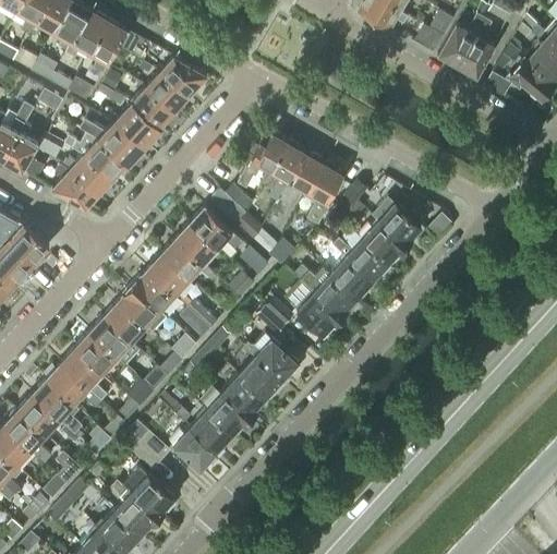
[(0,0),(17,11),(24,0),(0,0)]
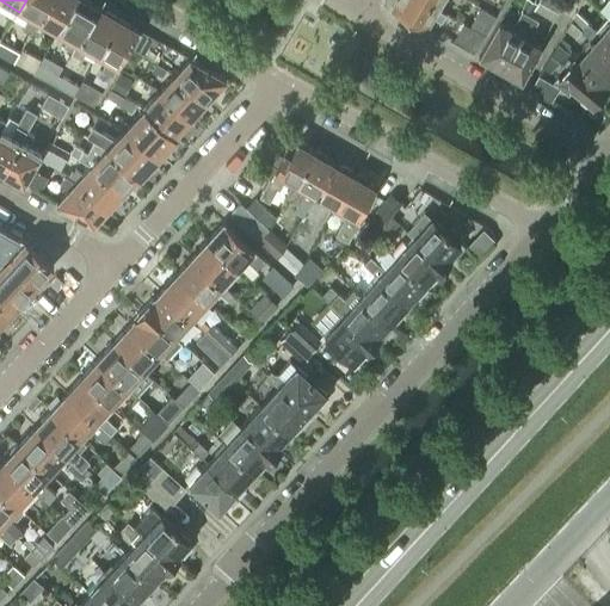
[(32,37),(39,24),(53,0),(26,0),(19,12),(31,19),(24,32),(32,37)]
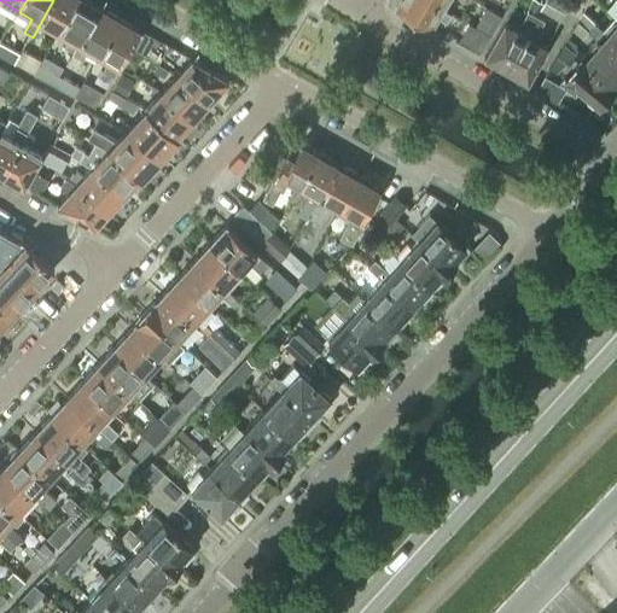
[(53,0),(40,24),(60,35),(80,0),(53,0)]
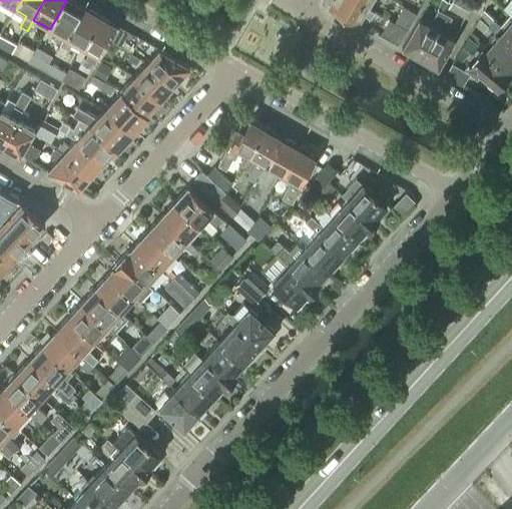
[(61,47),(66,39),(82,9),(66,0),(50,29),(59,35),(54,42),(61,46),(61,47)]
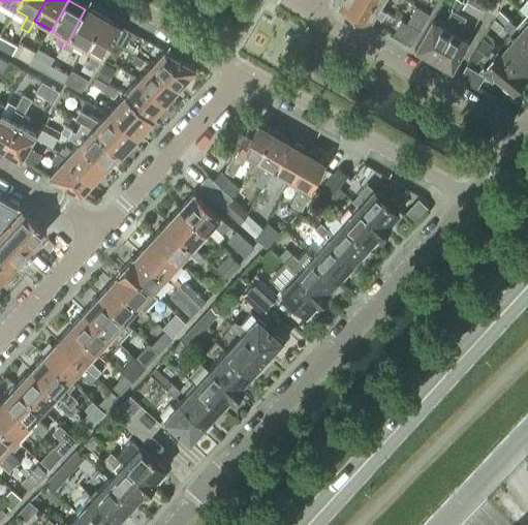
[(360,0),(344,0),(339,10),(368,28),(373,18),(382,23),(386,16),(378,10),(360,0)]
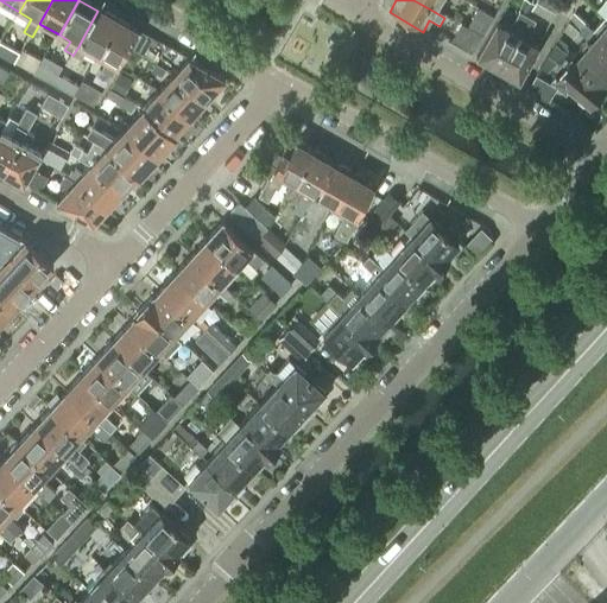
[(413,0),(435,12),(441,0),(413,0)]
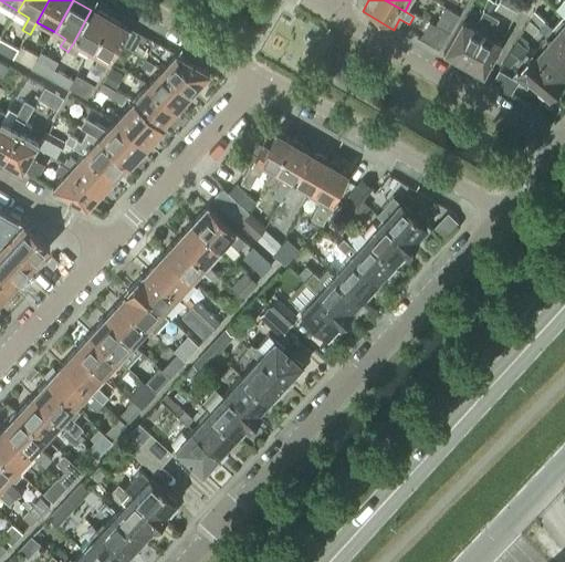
[(523,7),(511,0),(502,0),(495,12),(514,23),(523,7)]
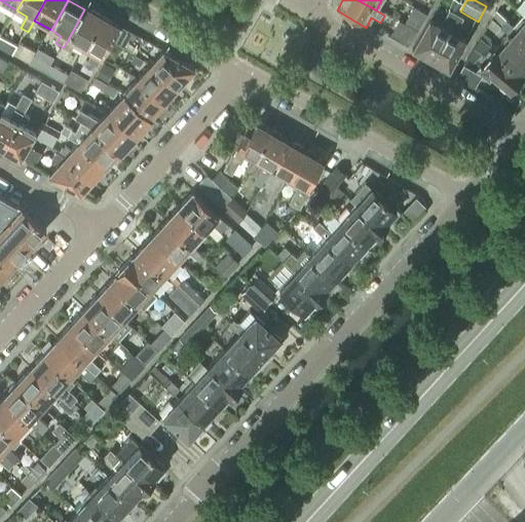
[(71,52),(75,44),(84,49),(102,20),(84,9),(68,40),(63,48),(71,52)]
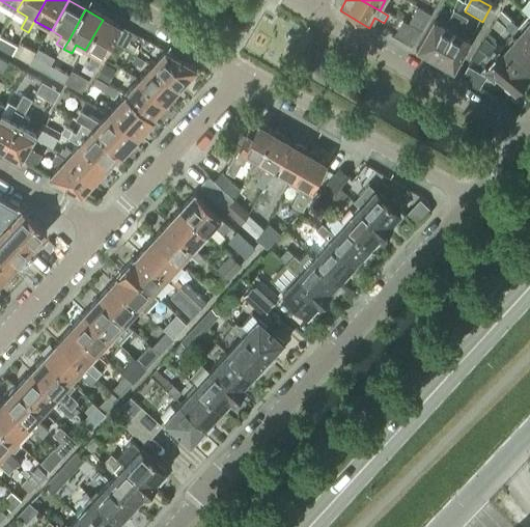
[(431,18),(417,9),(408,27),(422,34),(431,18)]
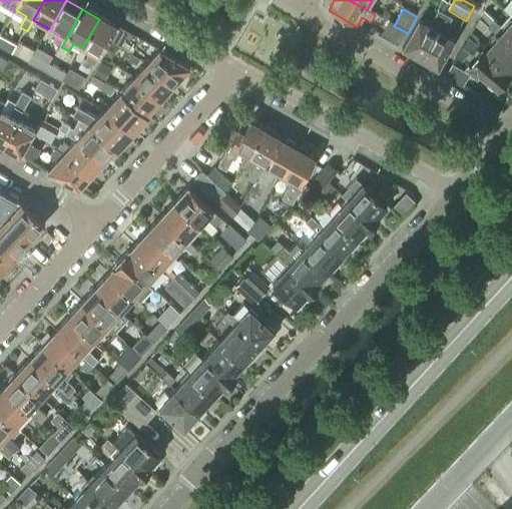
[(415,57),(420,60),(445,17),(438,13),(432,23),(433,24),(430,28),(419,22),(403,50),(405,51),(405,54),(413,59),(415,57)]
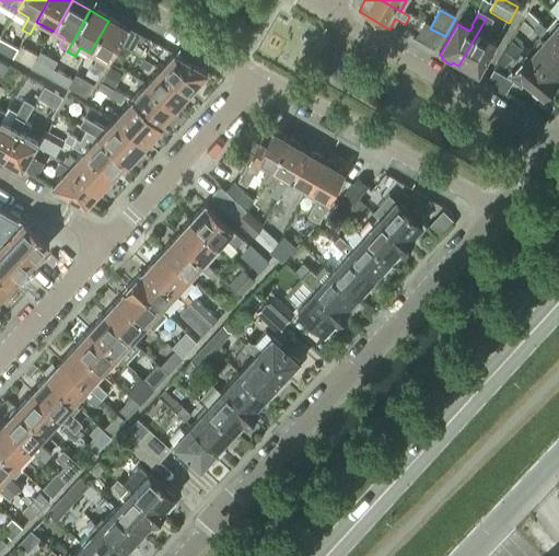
[(558,21),(557,20),(547,31),(528,15),(523,22),(540,37),(558,53),(558,21)]
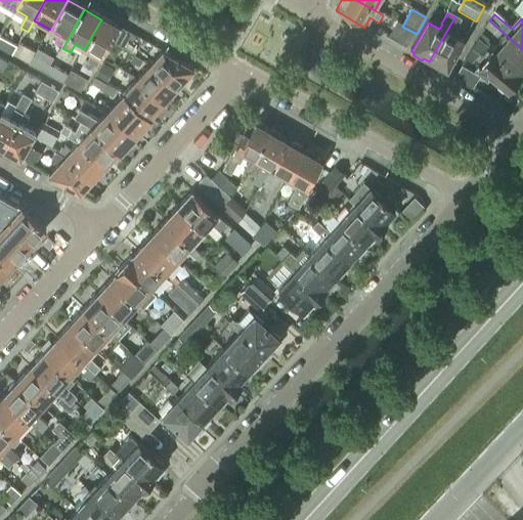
[(454,17),(429,61),(434,65),(434,68),(442,72),(445,71),(446,72),(463,43),(451,36),(454,31),(455,32),(461,22),(454,17)]
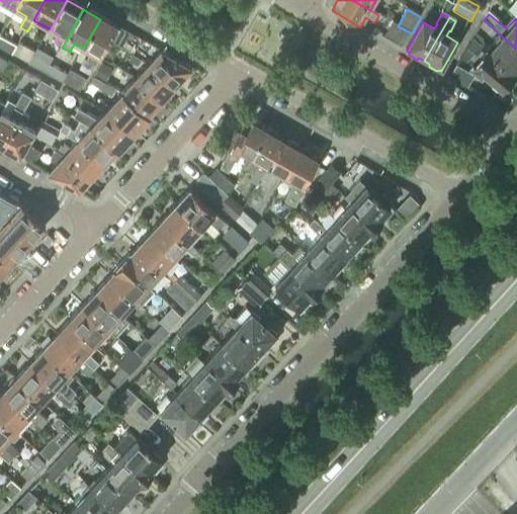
[(100,19),(83,49),(101,59),(110,44),(117,29),(100,19)]
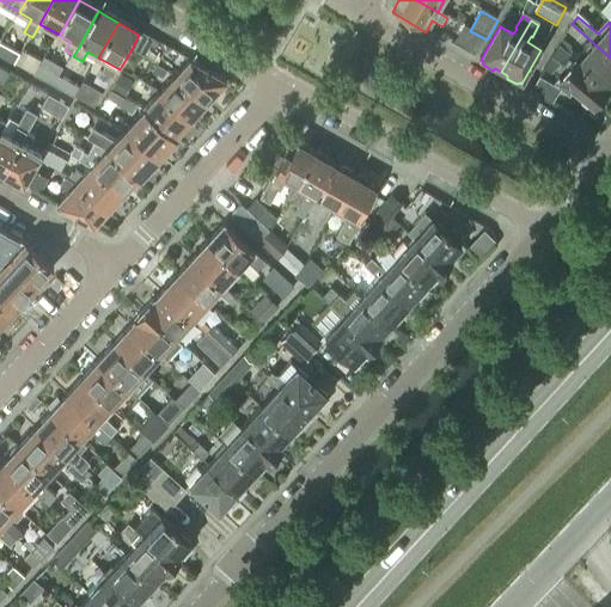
[(475,60),(487,40),(470,31),(464,28),(453,48),(475,60)]
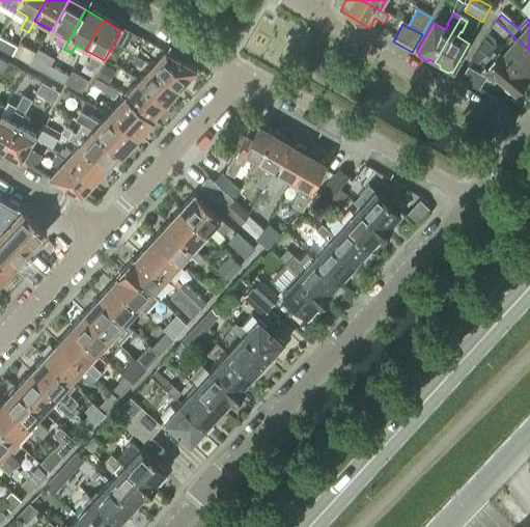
[(120,30),(113,45),(126,52),(134,37),(120,30)]
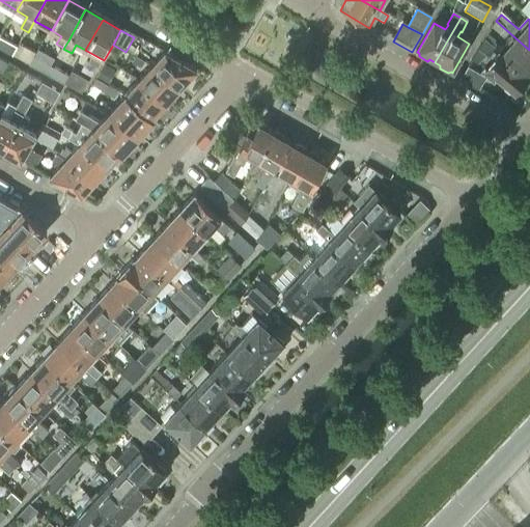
[(529,50),(512,35),(498,53),(525,76),(526,75),(529,71),(529,50)]
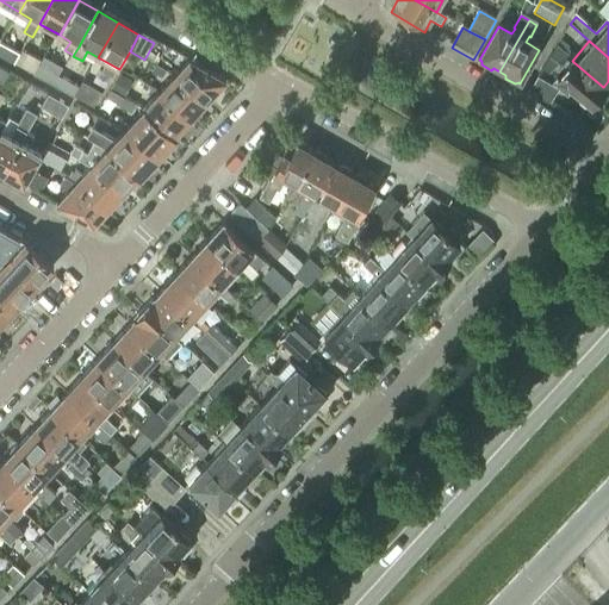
[(54,88),(60,80),(64,70),(45,60),(39,69),(35,78),(54,88)]
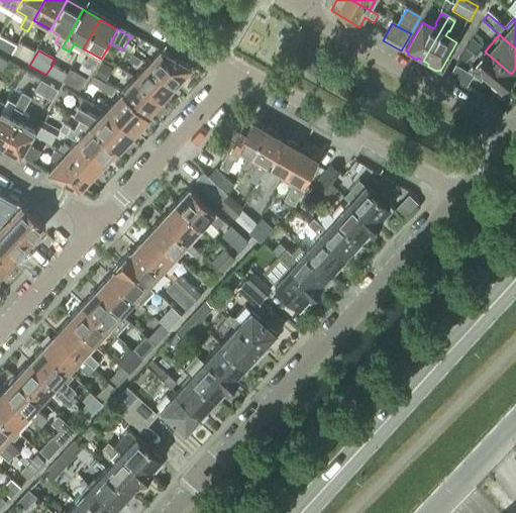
[(511,74),(485,52),(470,69),(481,78),(483,75),(501,91),(514,76),(512,73),(511,74)]
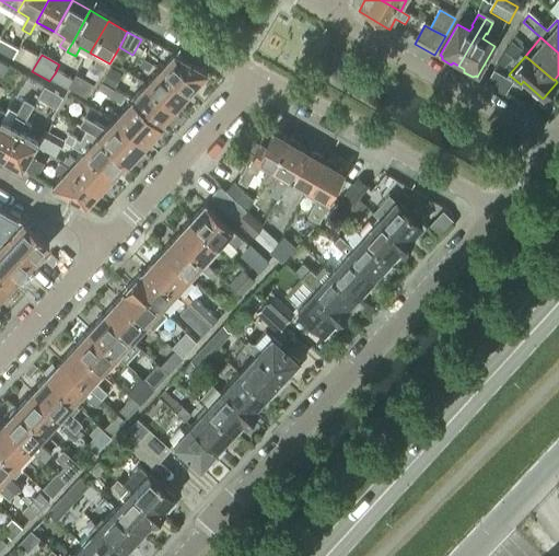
[(175,57),(161,72),(188,97),(208,77),(175,57)]
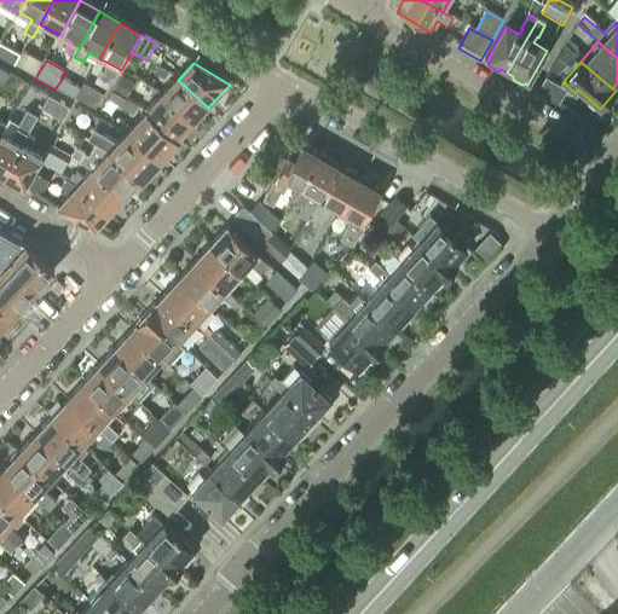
[(178,80),(162,97),(192,125),(208,108),(178,80)]
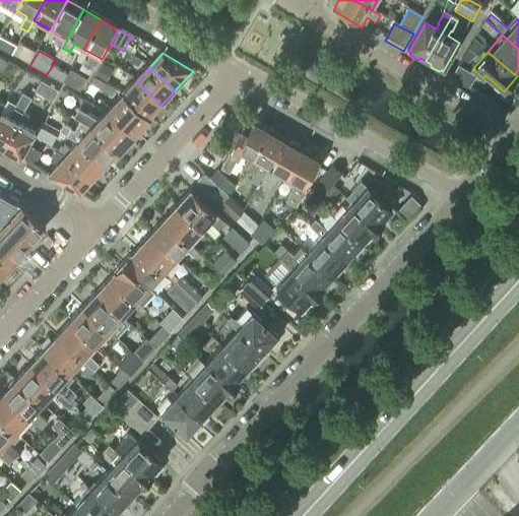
[(51,68),(46,75),(63,85),(67,77),(51,68)]
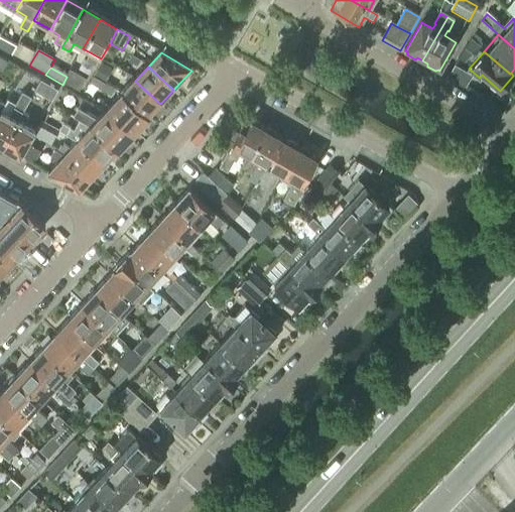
[(467,90),(474,78),(456,68),(448,80),(467,90)]
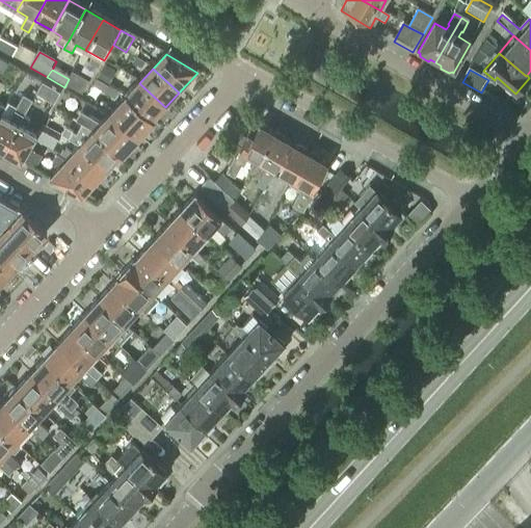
[(139,83),(126,98),(154,124),(152,122),(165,107),(139,83)]
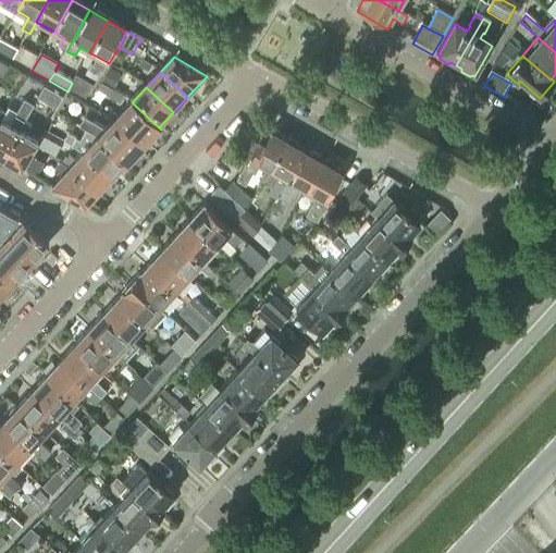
[(0,124),(0,158),(3,160),(20,132),(25,123),(35,107),(25,101),(11,126),(1,122),(0,124)]
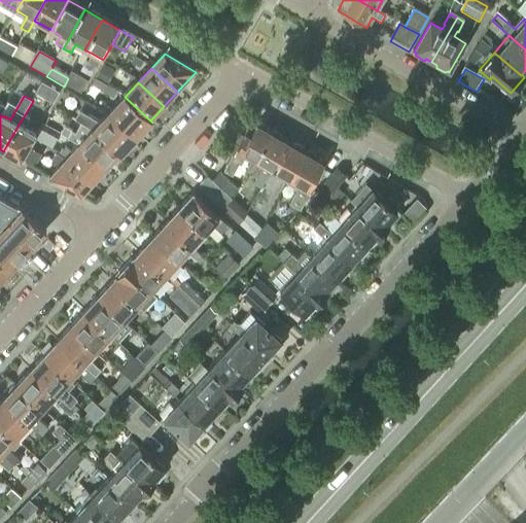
[(152,123),(125,97),(110,112),(138,138),(152,123)]
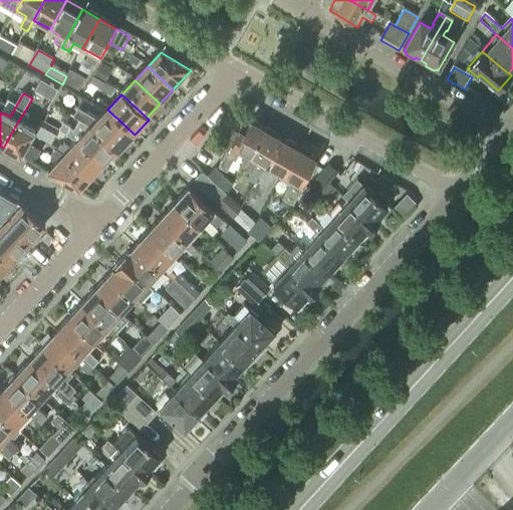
[(79,122),(90,129),(117,154),(131,139),(103,113),(96,120),(77,111),(74,118),(79,121),(79,122)]
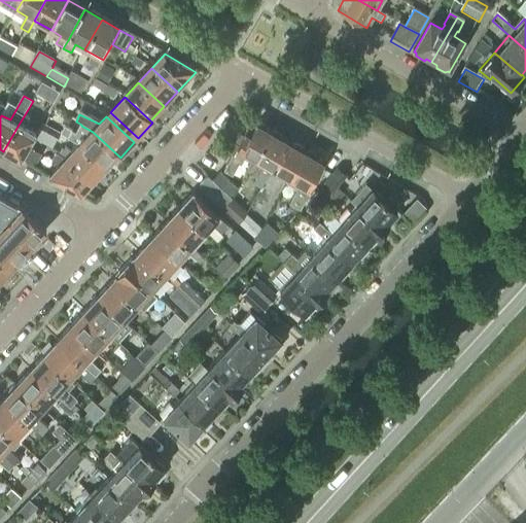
[(36,135),(26,129),(30,120),(24,116),(19,125),(3,151),(21,162),(36,135)]
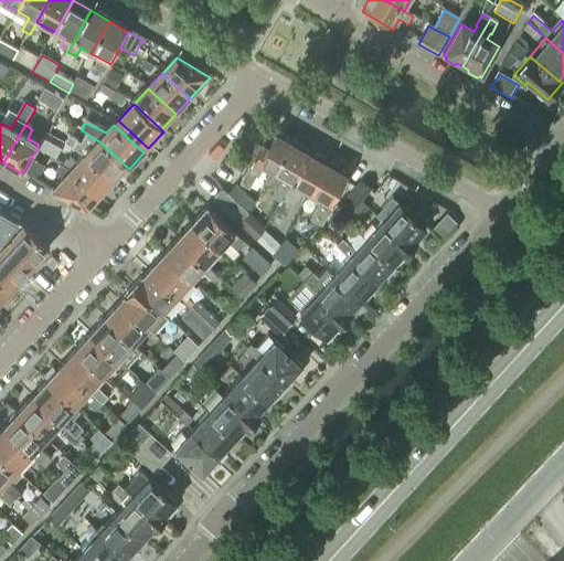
[(85,156),(85,157),(113,182),(126,167),(128,169),(129,169),(99,141),(87,135),(82,144),(70,137),(66,146),(85,156)]
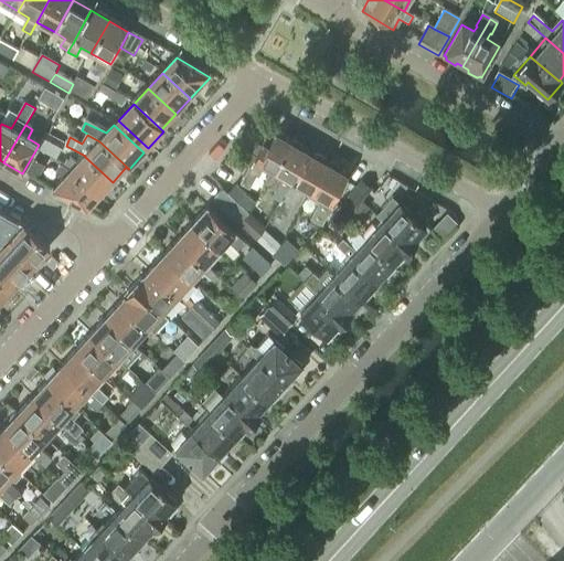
[(261,170),(272,176),(290,144),(275,135),(269,145),(265,143),(241,186),(249,190),(261,170)]
